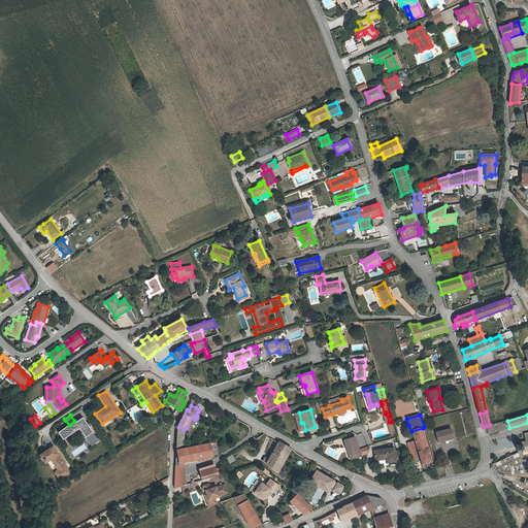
[(58,432),(62,438),(64,436),(65,438),(80,427),(87,436),(93,432),(83,418),(76,422),(75,421),(74,421),(69,425),(58,432)]
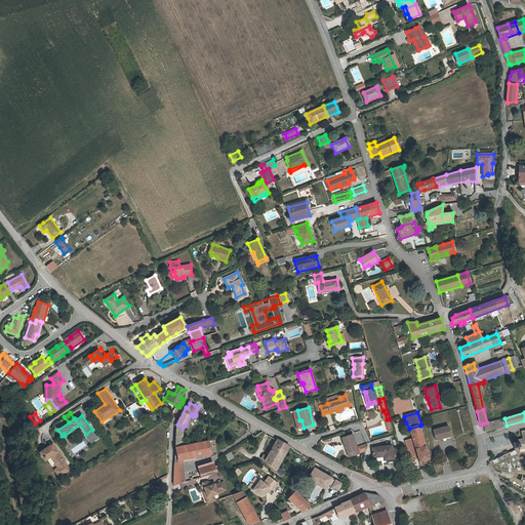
[(487,422),(483,423),(485,432),(500,428),(499,419),(494,420),(487,422)]
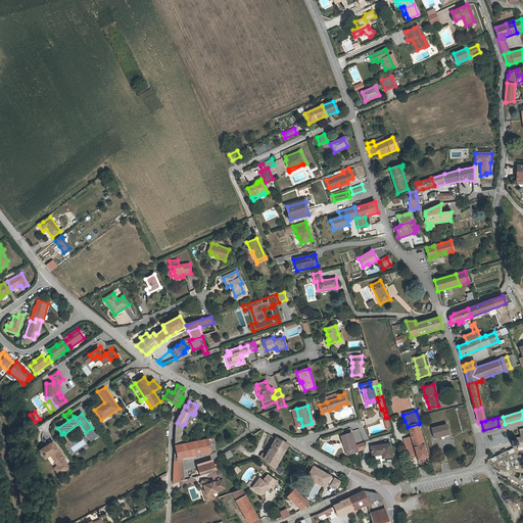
[(96,435),(92,428),(86,432),(80,423),(79,424),(91,441),(94,439),(93,437),(96,435)]
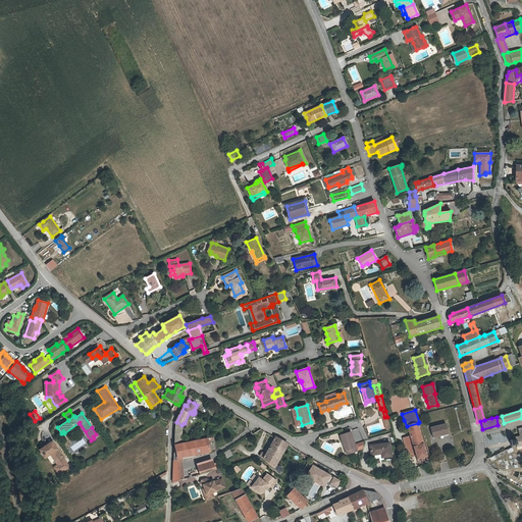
[(181,425),(176,422),(175,429),(175,445),(183,442),(185,423),(184,423),(181,425)]
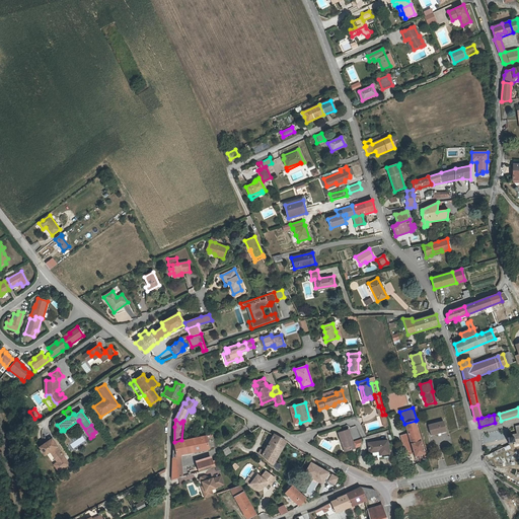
[(416,421),(404,424),(408,434),(401,436),(406,452),(413,450),(414,453),(415,456),(424,454),(418,432),(419,432),(418,430),(417,431),(416,425),(417,424),(416,421)]
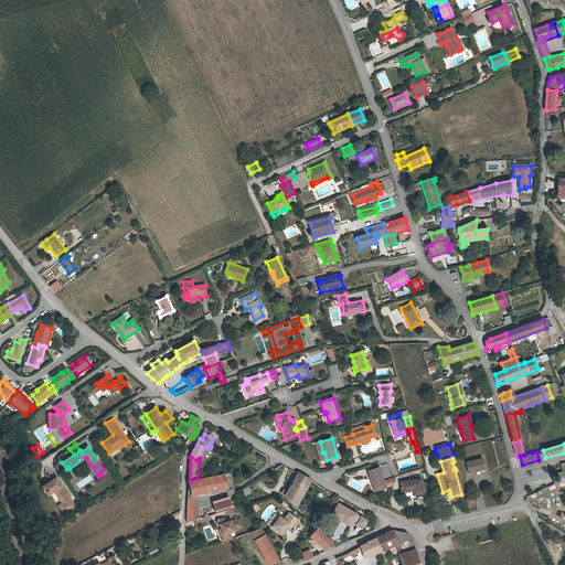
[(479,471),(486,469),(482,459),(466,464),(469,473),(477,471),(479,471)]
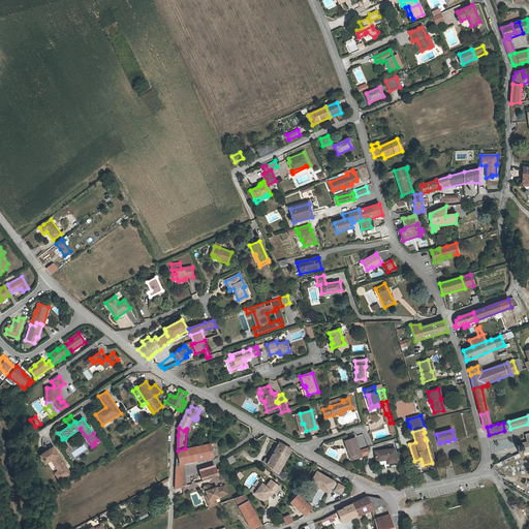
[(344,440),(347,449),(350,448),(353,459),(362,456),(355,437),(353,437),(346,440),(344,440)]
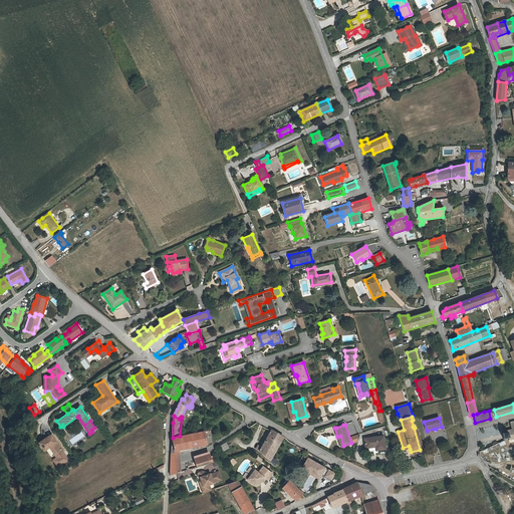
[(506,433),(502,434),(502,436),(503,439),(507,438),(508,440),(513,438),(513,429),(510,430),(509,430),(506,431),(506,433)]
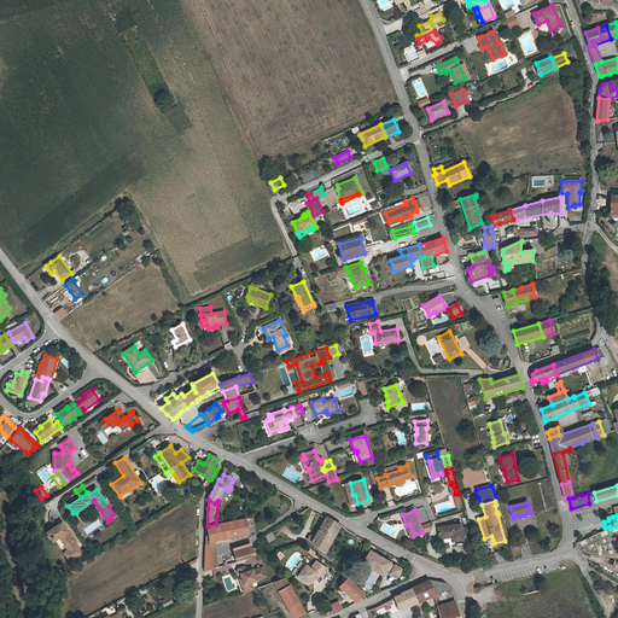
[(331,534),(337,523),(327,517),(326,518),(314,540),(310,537),(309,540),(313,542),(313,543),(331,560),(334,554),(327,549),(334,536),(331,534)]
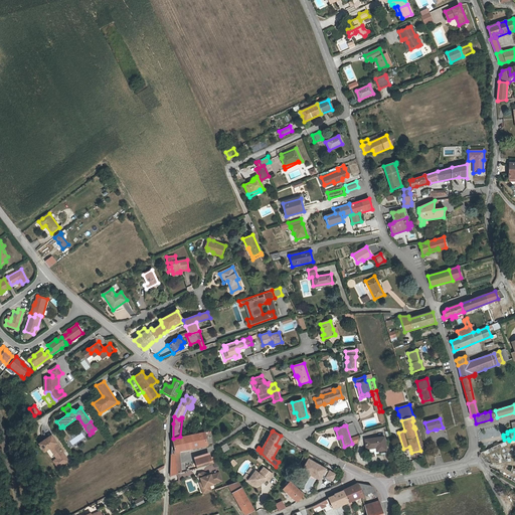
[(171,476),(181,473),(179,451),(207,445),(204,433),(173,440),(174,445),(173,445),(172,456),(171,467),(171,476)]
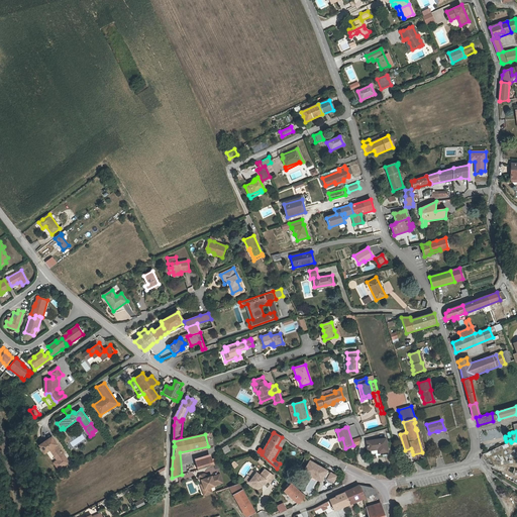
[(69,462),(52,437),(39,445),(44,453),(49,450),(56,458),(57,457),(64,467),(69,462)]
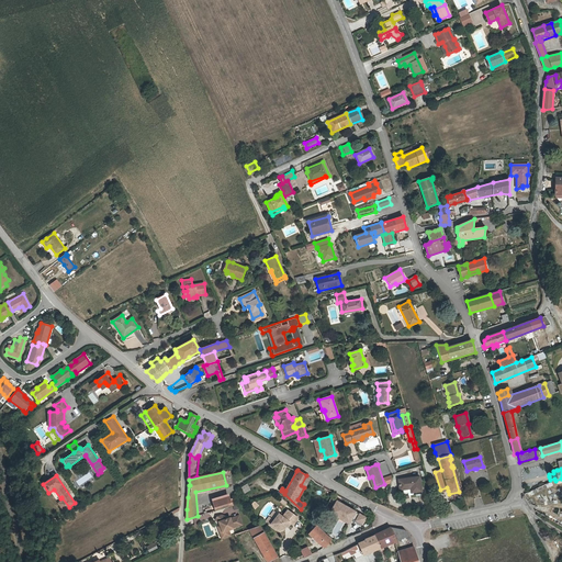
[(310,478),(306,475),(301,485),(304,487),(310,478)]
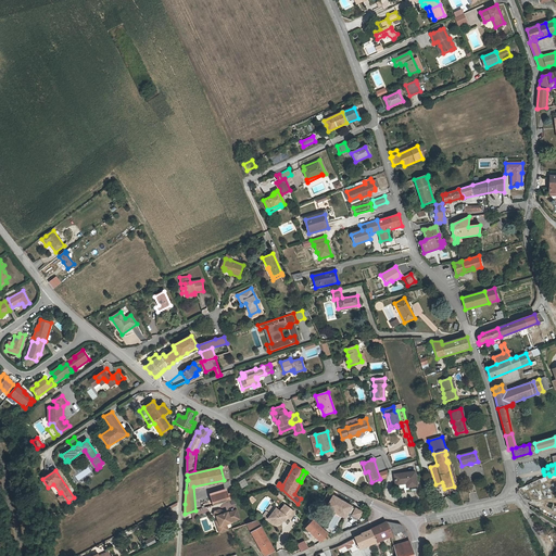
[(394,474),(395,483),(406,482),(407,487),(417,485),(415,470),(394,474)]
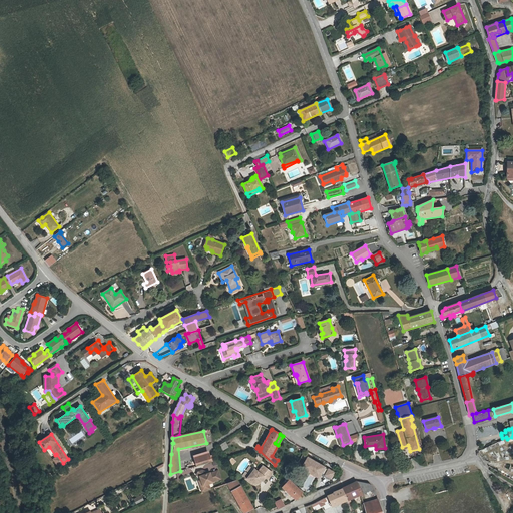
[(222,451),(228,446),(225,441),(218,445),(222,451)]
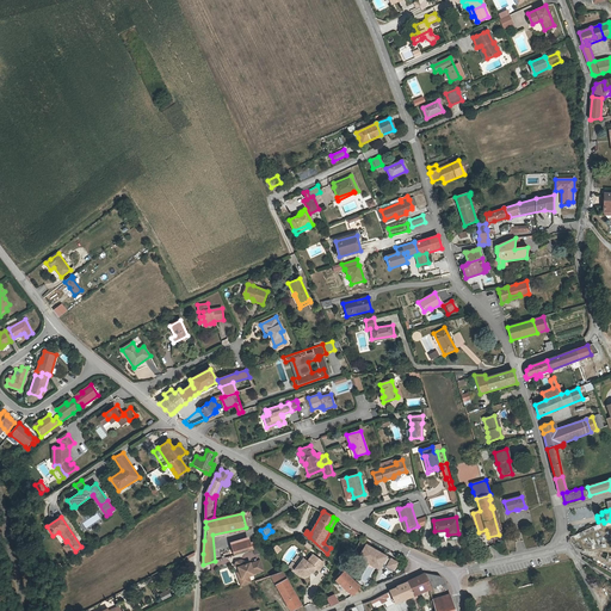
[(67,541),(66,542),(62,544),(69,555),(75,551),(67,541)]
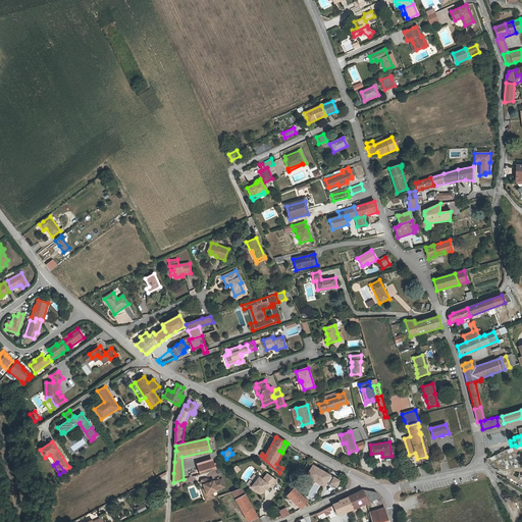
[(200,474),(215,470),(213,464),(213,463),(198,468),(200,474)]
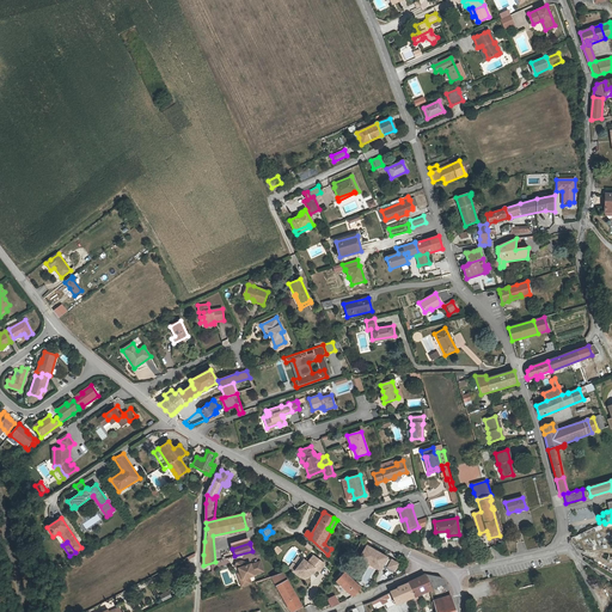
[(359,563),(384,571),(389,555),(363,546),(359,563)]
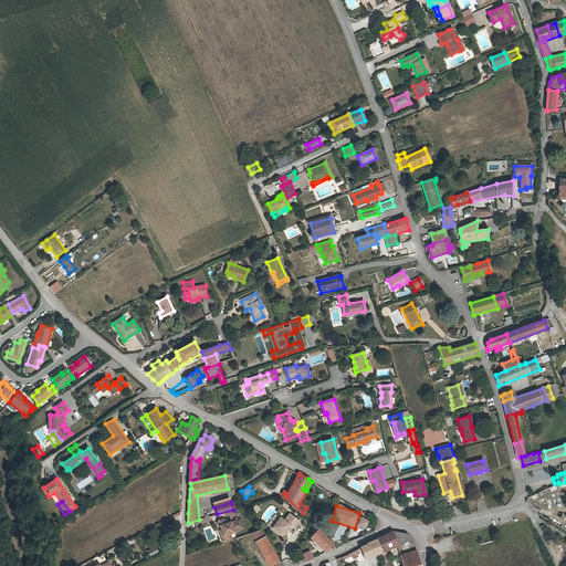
[(276,523),(272,528),(281,535),(285,533),(289,530),(290,530),(292,527),(291,526),(294,528),(300,522),(296,520),(297,519),(293,515),(292,516),(290,514),(284,521),(281,517),(276,523)]
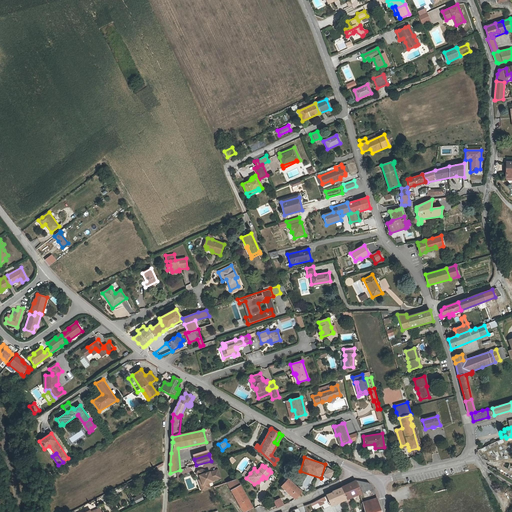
[(322,475),(330,479),(334,471),(326,467),(322,475)]
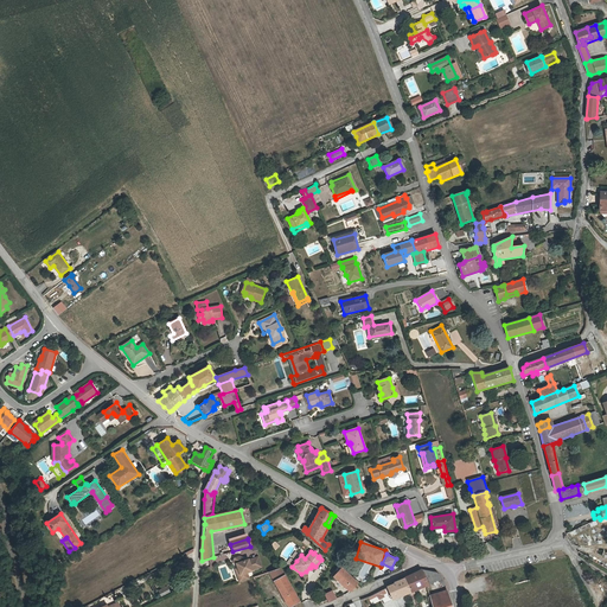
[(240,575),(237,576),(240,582),(247,580),(244,574),(253,570),(262,567),(259,556),(249,560),(244,561),(243,557),(240,556),(235,558),(232,562),(236,564),(238,568),(240,575)]
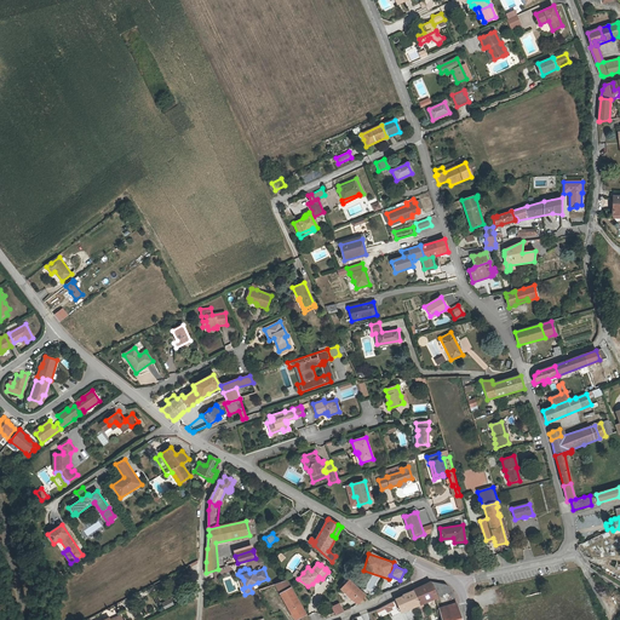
[(338,586),(357,604),(366,595),(346,578),(338,586)]
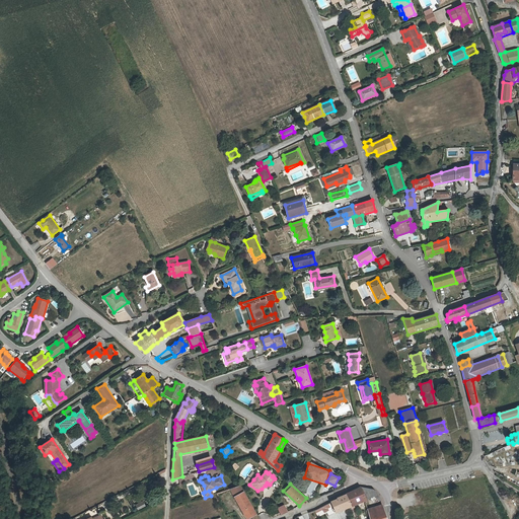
[(230,489),(234,497),(243,492),(240,486),(230,489)]
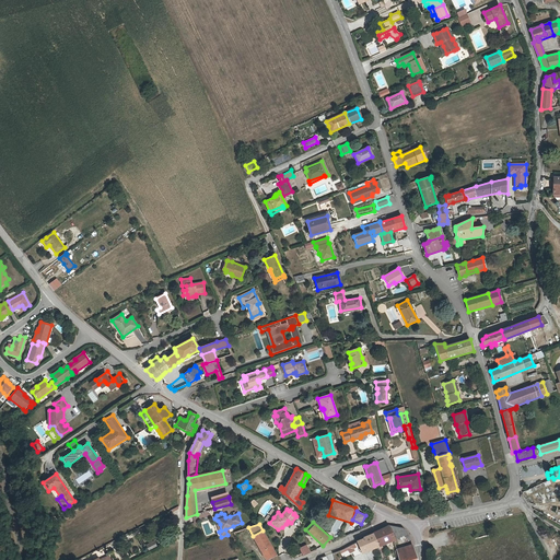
[(389,526),(395,539),(399,537),(407,534),(403,527),(395,525),(389,526)]
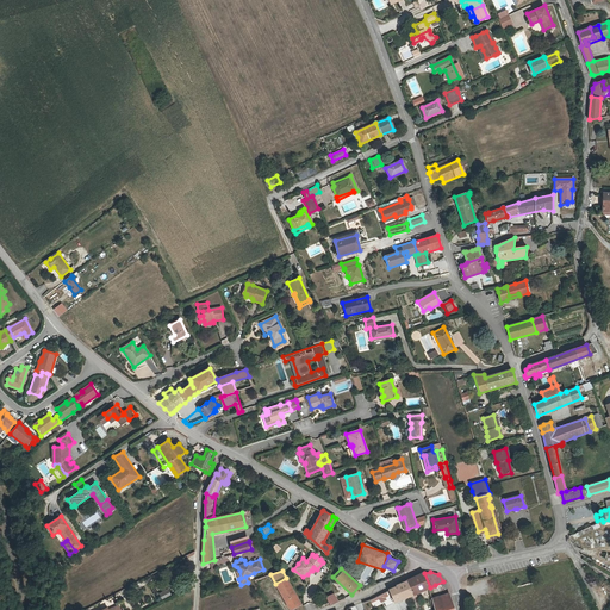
[(406,582),(414,595),(429,589),(430,587),(424,573),(406,582)]
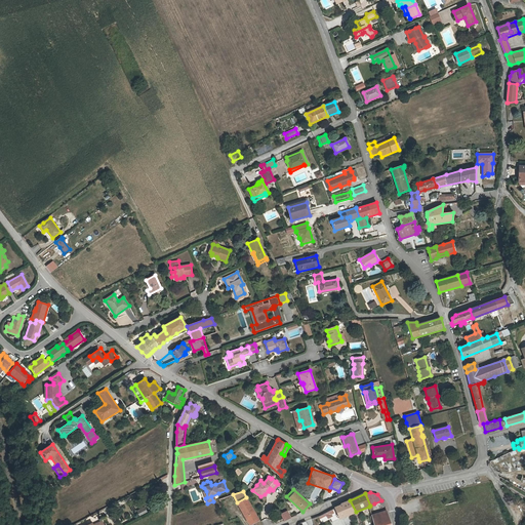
[(246,497),(237,502),(249,524),(258,520),(246,497)]
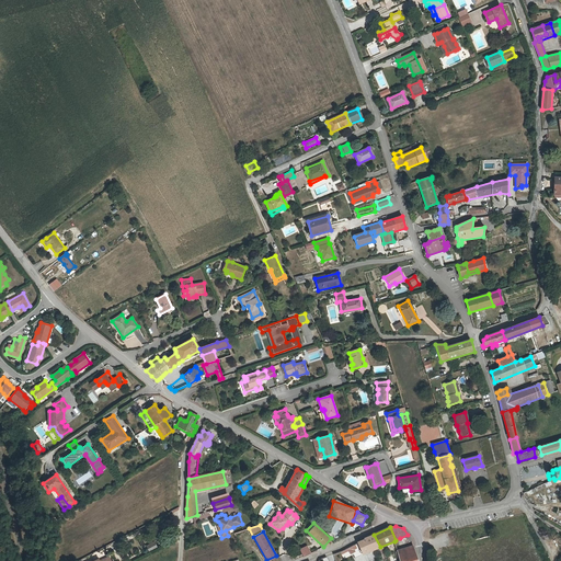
[(364,539),(358,542),(363,553),(363,554),(369,551),(376,549),(380,547),(374,535),(364,539)]
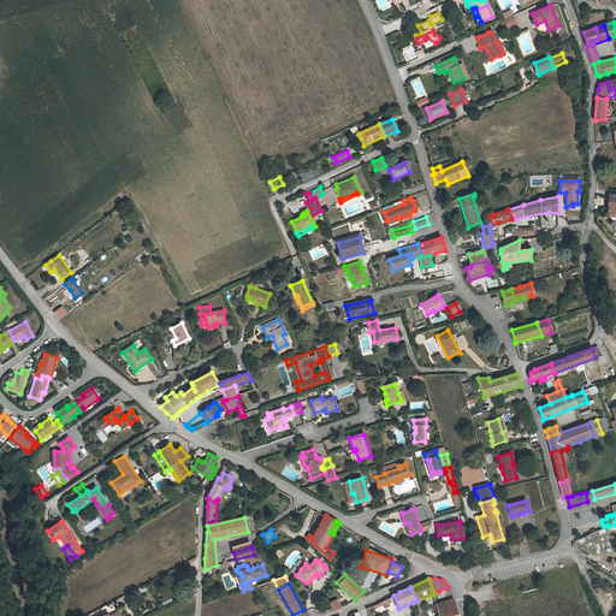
[(163,605),(172,600),(170,594),(160,599),(163,605)]
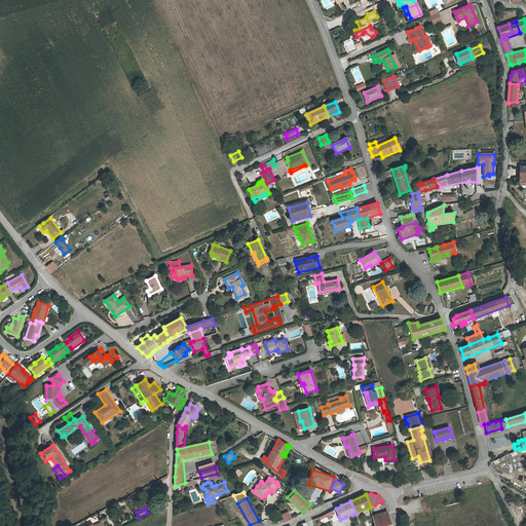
[(285,522),(292,519),(288,512),(282,515),(284,520),(285,522)]
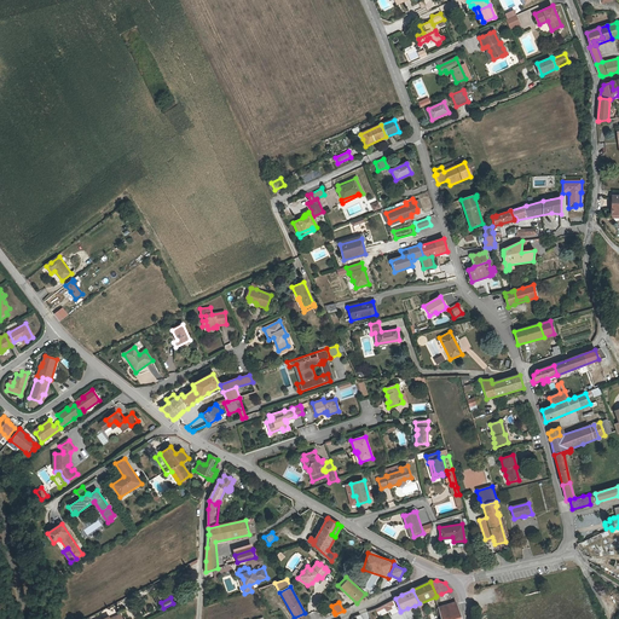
[(445,614),(458,608),(456,603),(455,603),(443,607),(445,614)]
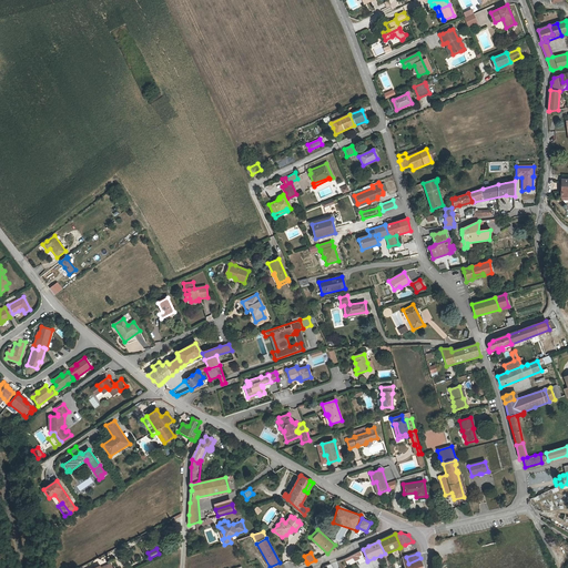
[(408,564),(406,557),(403,558),(404,566),(405,566),(405,567),(423,567),(421,558),(408,564)]
